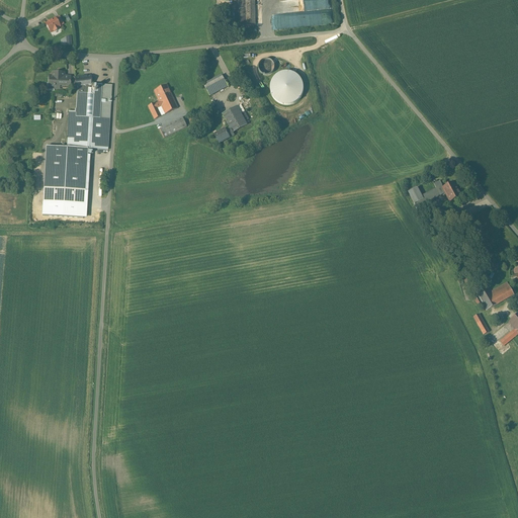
[(245,0),(236,0),(237,26),(247,26),(245,0)]
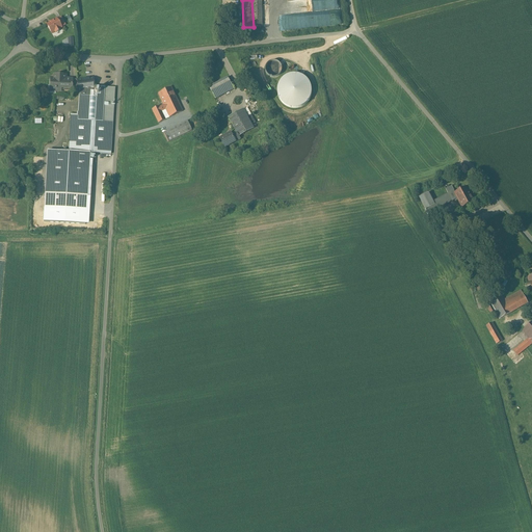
[(261,0),(251,0),(254,27),(262,27),(262,0),(261,0)]
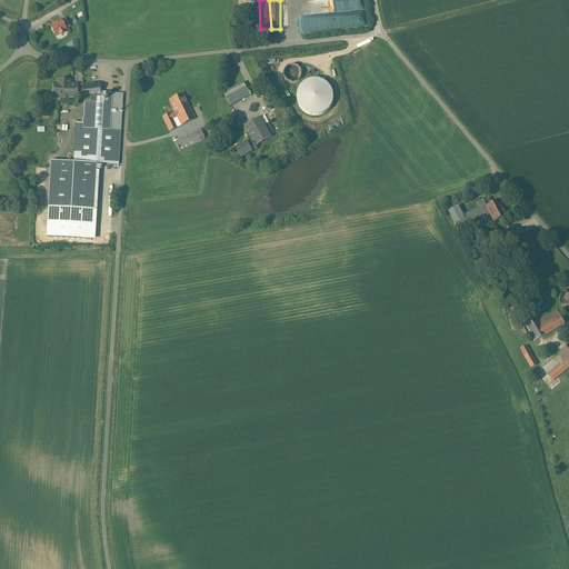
[(366,27),(365,10),(329,13),(330,30),(366,27)]
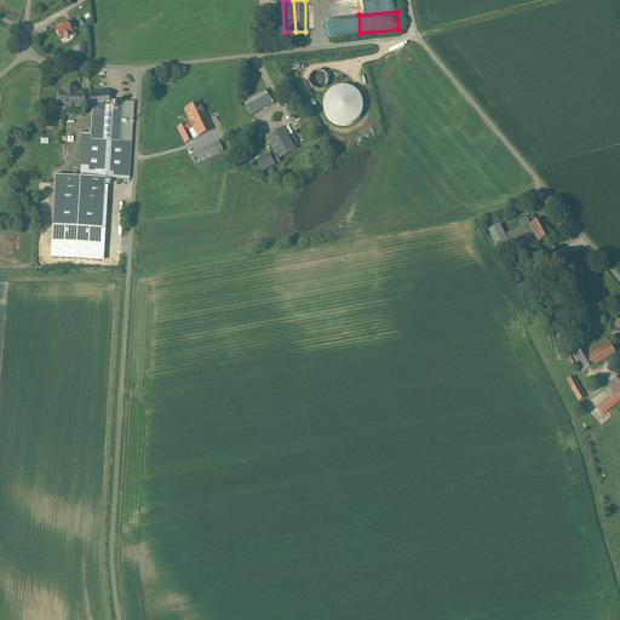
[(65,23),(55,29),(59,39),(64,36),(64,39),(69,35),(69,34),(72,33),(65,23)]
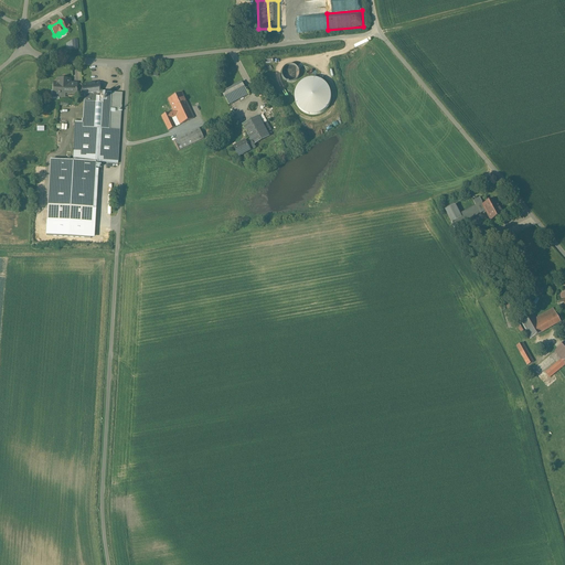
[(284,78),(285,81),(288,82),(291,83),(294,82),(297,80),(298,77),(299,75),(299,72),(298,70),(297,67),(295,65),(291,65),(289,65),(286,65),(284,67),(283,70),(281,73),(281,76),(284,78)]
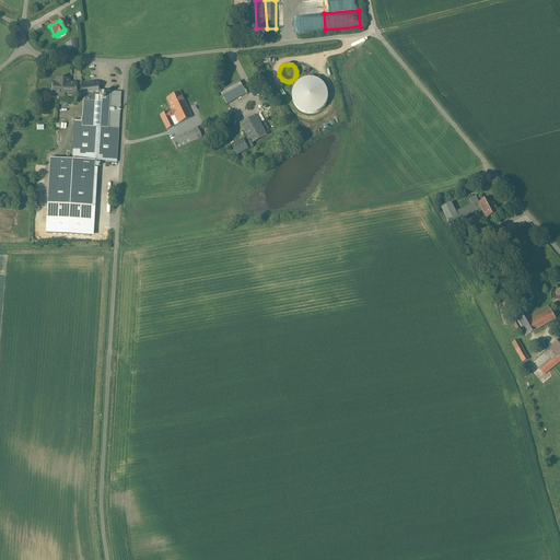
[(300,80),(291,91),(291,100),(293,107),(302,114),(311,114),(319,112),(327,100),(328,93),(327,92),(327,91),(326,84),(317,79),(305,78),(300,80)]
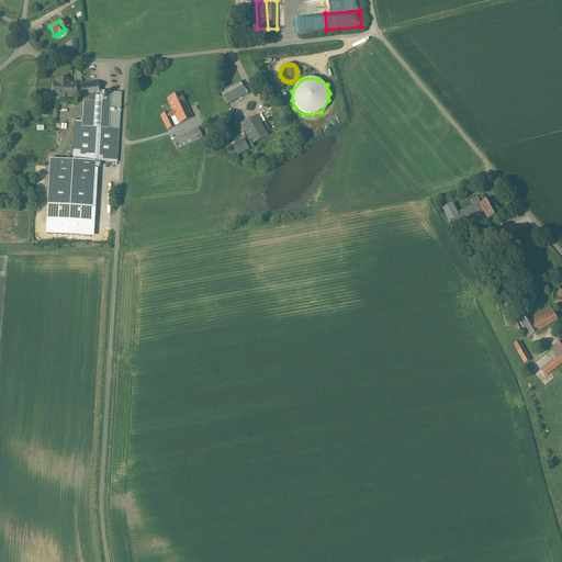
[(75,93),(76,85),(75,85),(65,83),(65,80),(57,79),(57,85),(53,85),(53,91),(58,91),(58,97),(64,97),(64,94),(75,94),(75,93)]
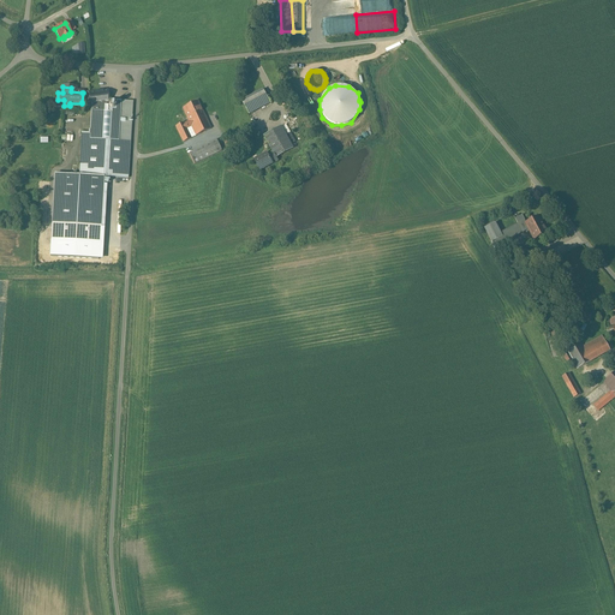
[(109,101),(109,100),(108,90),(89,93),(83,93),(82,102),(90,103),(109,101)]
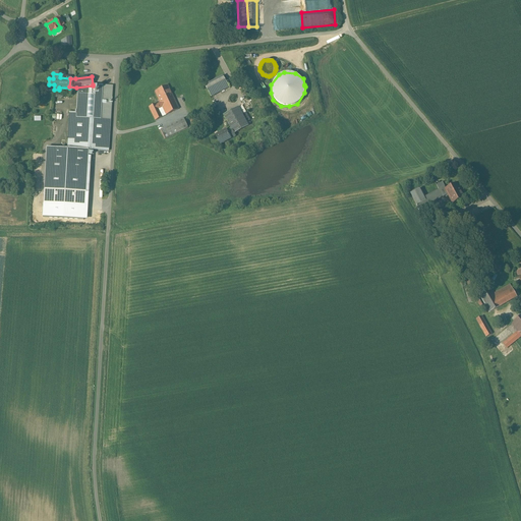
[(229,88),(223,76),(205,87),(211,97),(229,88)]
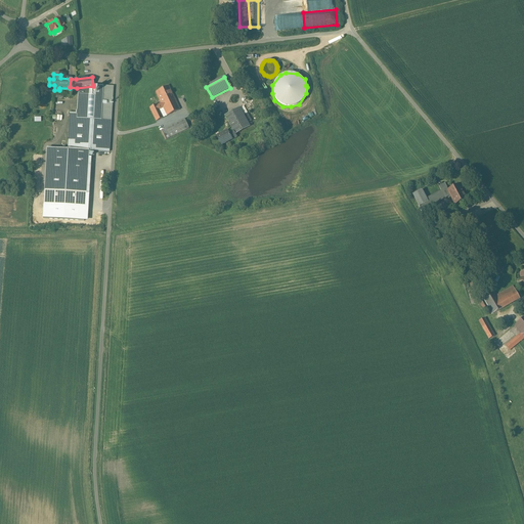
[(93,86),(77,88),(78,97),(76,115),(70,115),(67,149),(47,148),(44,205),(84,208),(88,150),(110,153),(113,87),(93,85),(93,86)]
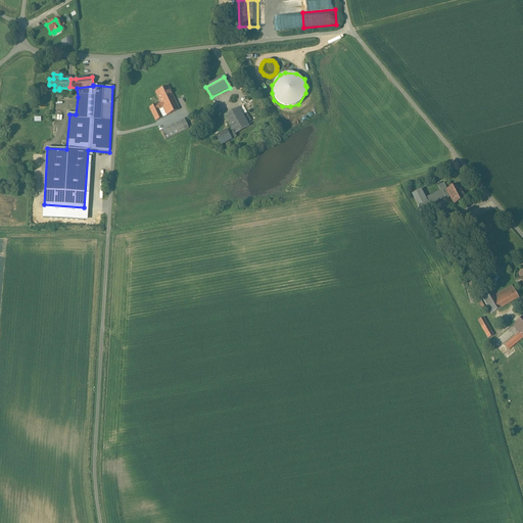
[(160,103),(161,104),(174,99),(168,87),(155,93),(160,103)]
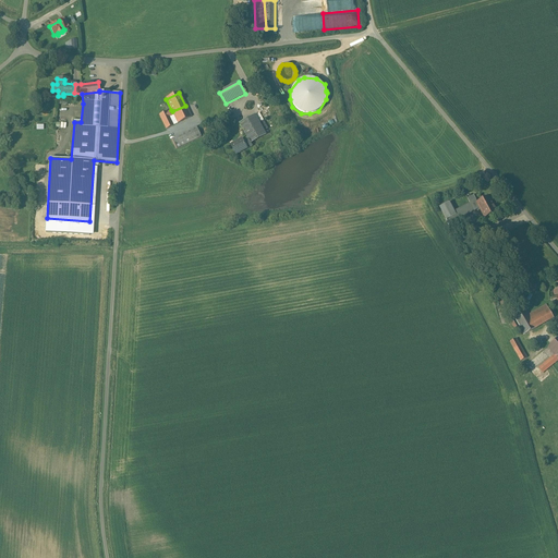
[(191,117),(185,106),(172,111),(173,114),(178,124),(191,117)]
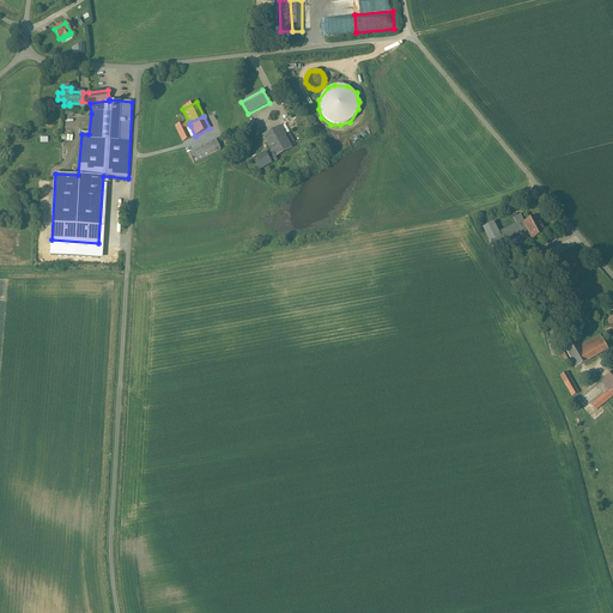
[(189,139),(186,129),(183,125),(182,122),(175,126),(182,143),(189,139)]
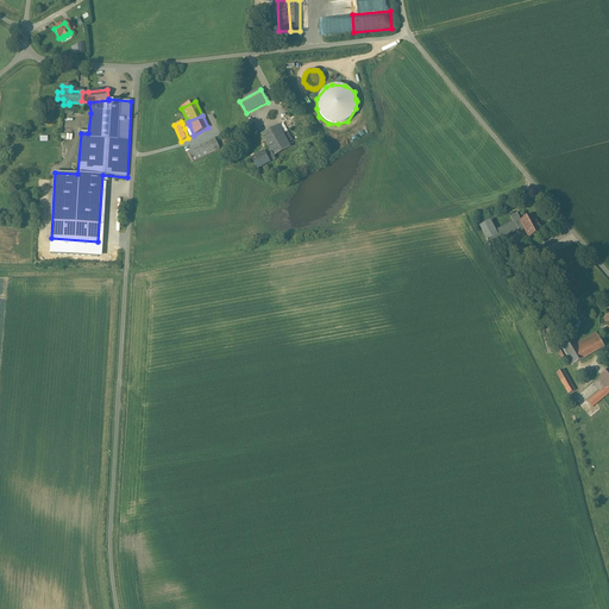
[(261,136),(270,151),(272,157),(274,158),(290,149),(277,126),(261,136)]
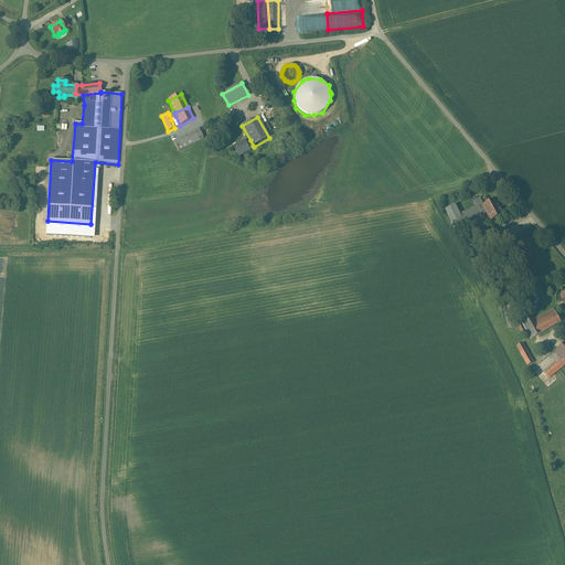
[(203,139),(199,129),(173,140),(179,151),(203,139)]
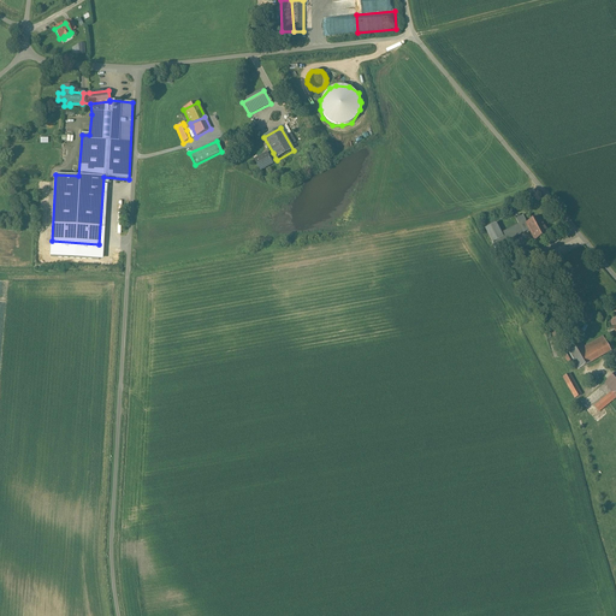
[(272,161),(276,159),(273,153),(268,155),(267,154),(255,161),(260,171),(273,164),(272,161)]
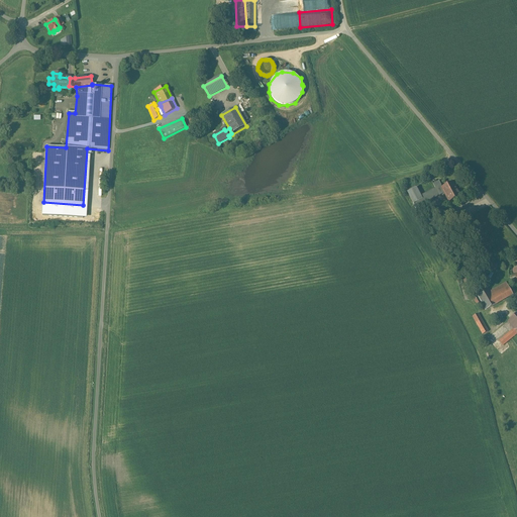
[(448,203),(452,200),(460,196),(453,182),(442,188),(441,186),(435,188),(437,193),(439,196),(444,194),(448,203)]
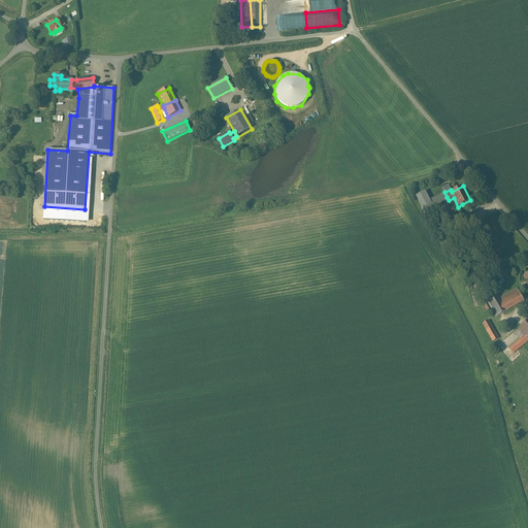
[(430,200),(425,192),(416,196),(423,209),(423,208),(426,213),(434,209),(433,208),(434,207),(439,205),(437,202),(447,197),(444,192),(430,200)]
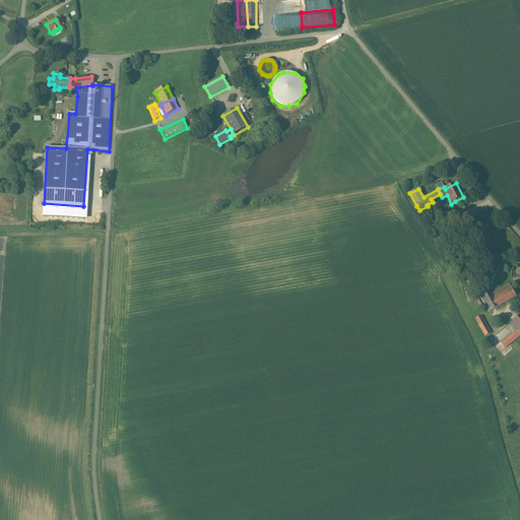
[(516,297),(509,284),(494,294),(492,290),(475,300),(481,309),(485,307),(489,312),(516,297)]
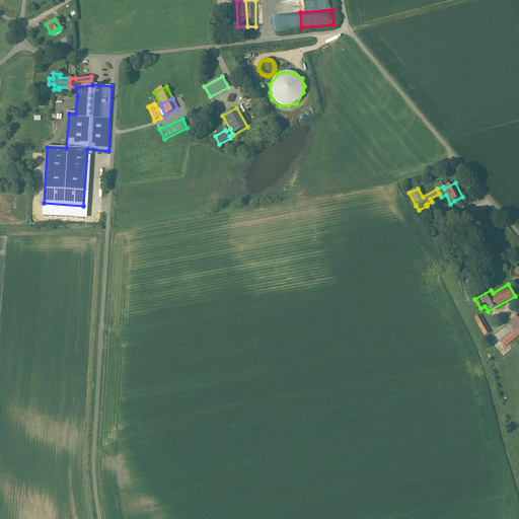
[(518,314),(509,322),(516,330),(518,334),(518,314)]
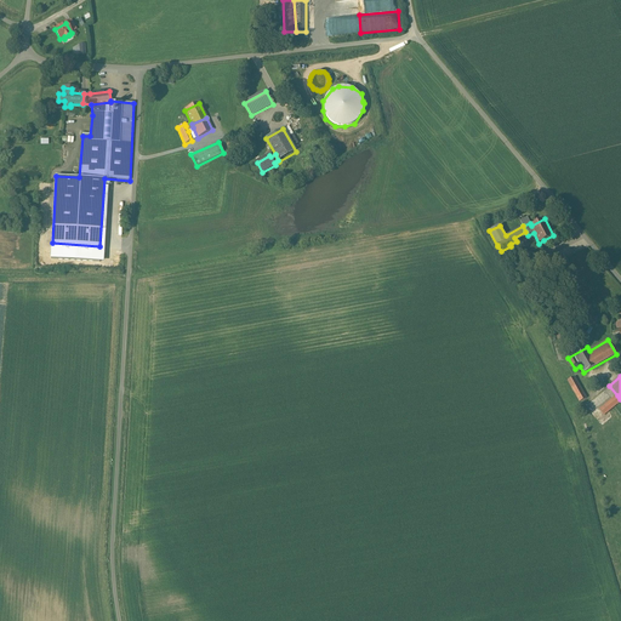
[(586,398),(574,377),(571,379),(570,377),(569,379),(569,380),(568,381),(580,402),(586,398)]
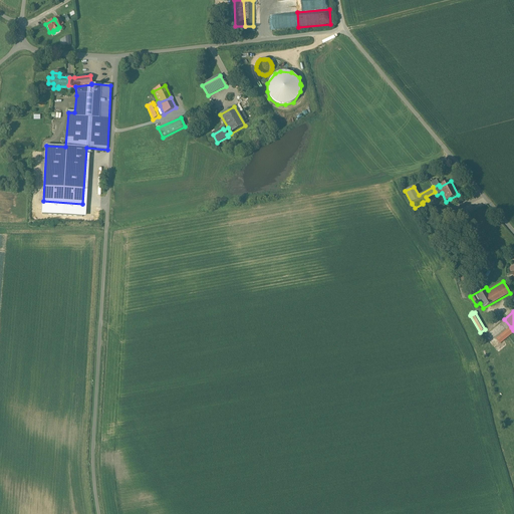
[(511,334),(513,331),(513,330),(511,327),(507,330),(496,339),(499,343),(504,339),(511,334)]
